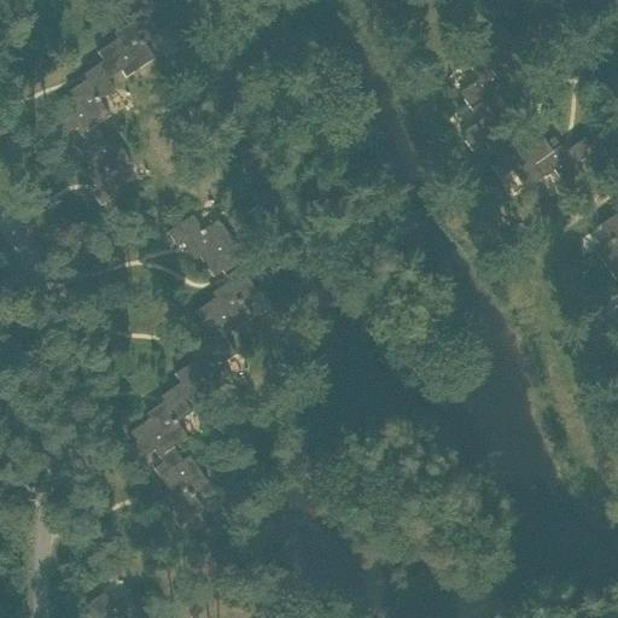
[(123,0),(118,4),(132,23),(144,44),(159,33),(149,16),(153,12),(172,0),(123,0)]
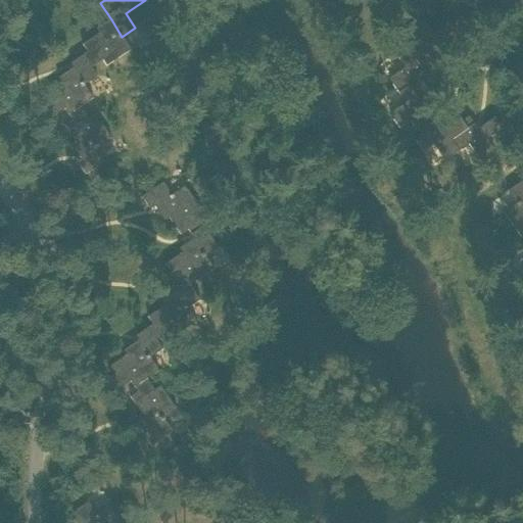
[(70,63),(74,67),(85,85),(96,78),(90,68),(101,61),(104,66),(130,49),(122,37),(111,19),(96,30),(99,34),(82,45),(87,52),(70,63)]
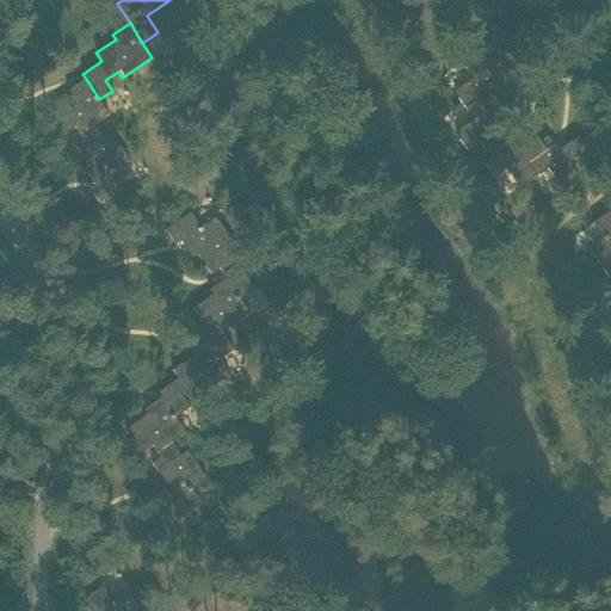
[(477,57),(470,62),(486,82),(500,72),(510,65),(516,73),(524,68),(513,53),(534,38),(524,25),(505,38),(497,26),(480,38),(493,57),(482,65),(477,57)]
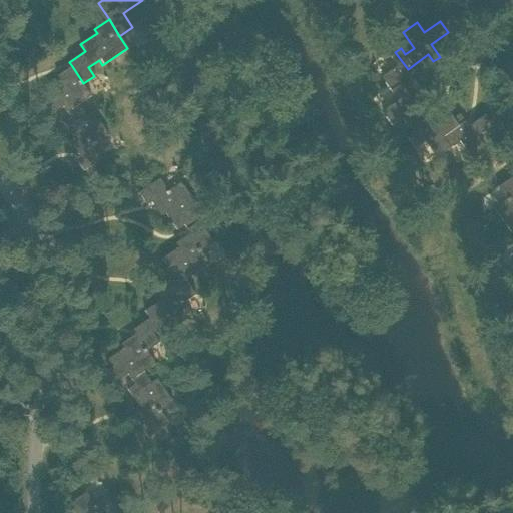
[(381,77),(391,92),(399,87),(409,102),(420,95),(424,92),(412,75),(424,66),(420,60),(408,69),(395,52),(390,56),(397,66),(381,77)]
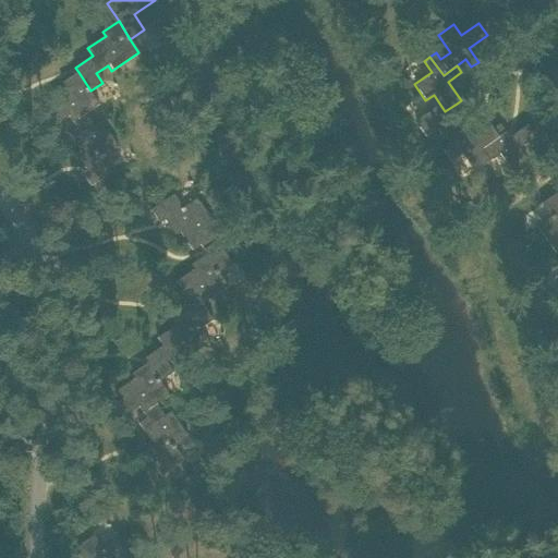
[(69,117),(73,122),(85,114),(96,108),(86,93),(91,91),(79,72),(62,83),(65,88),(47,99),(52,108),(47,111),(56,125),(69,117)]
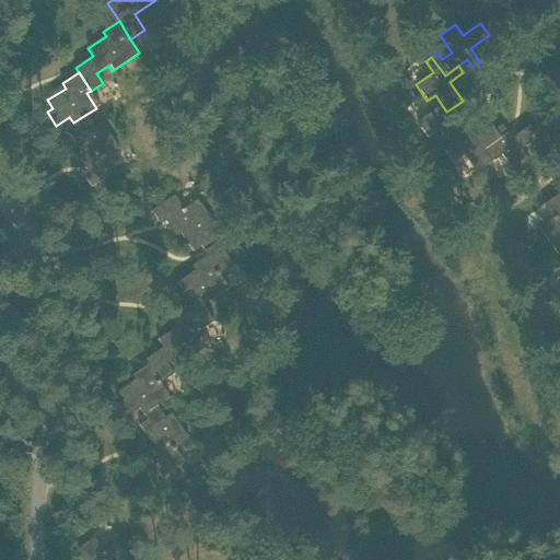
[(439,130),(450,147),(463,138),(457,130),(450,120),(464,111),(458,104),(446,112),(435,95),(427,101),(433,109),(417,121),(428,138),(439,130)]
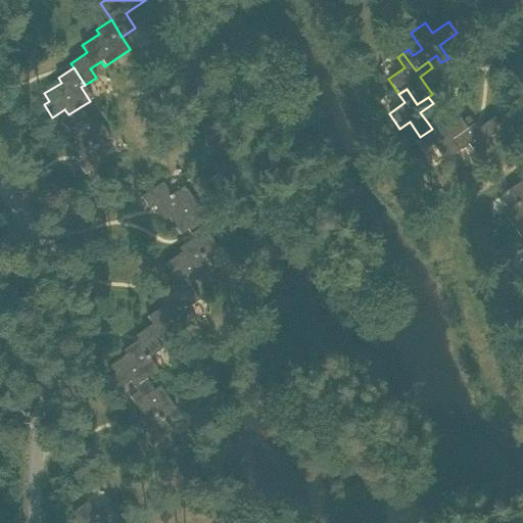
[(80,107),(68,114),(72,120),(64,125),(76,141),(70,144),(81,159),(77,162),(85,175),(105,161),(97,148),(109,140),(92,113),(87,117),(80,107)]
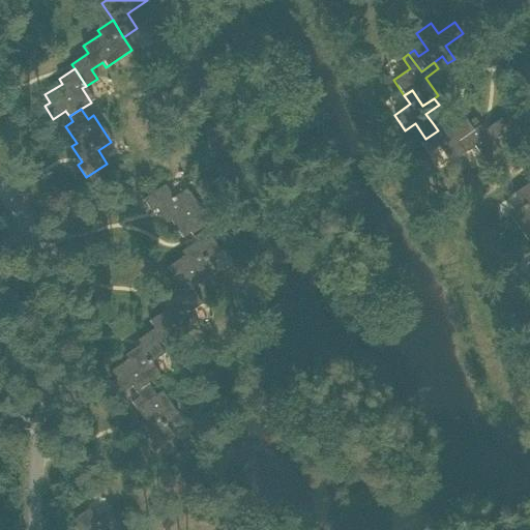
[(475,118),(468,122),(474,130),(457,144),(464,153),(474,146),(486,163),(501,152),(494,141),(509,129),(501,118),(483,130),(475,118)]
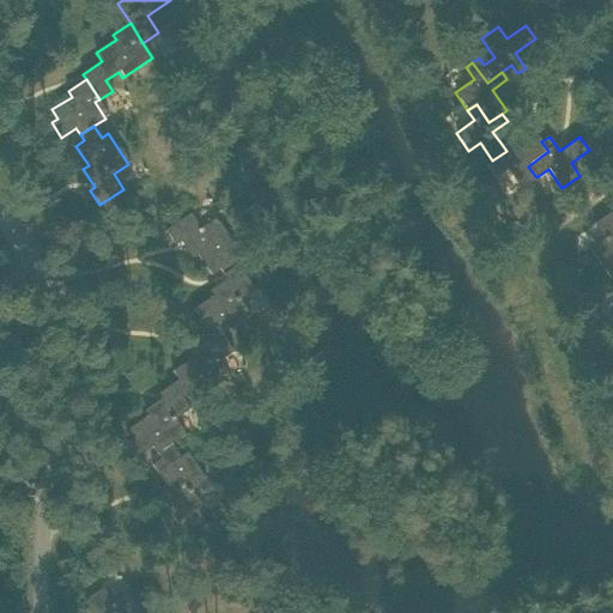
[(507,151),(492,161),(486,164),(496,178),(508,170),(521,188),(536,177),(528,167),(548,151),(541,141),(539,138),(519,152),(508,138),(501,143),(507,151)]
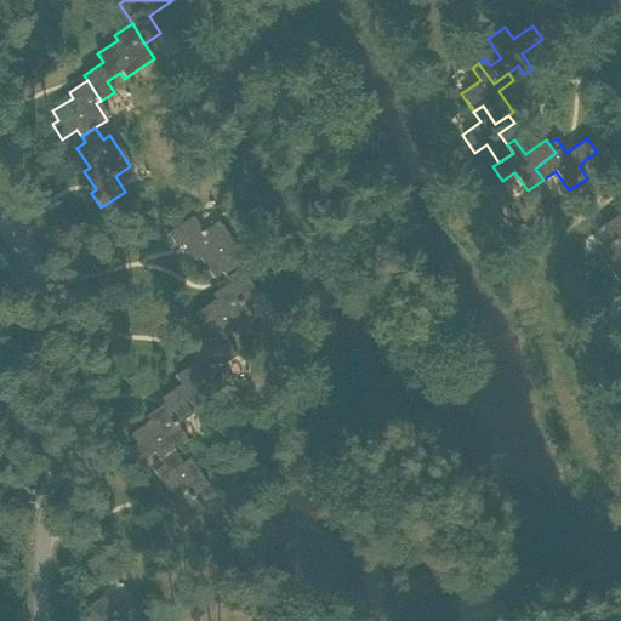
[(620,279),(620,212),(602,227),(613,243),(598,252),(617,281),(620,279)]
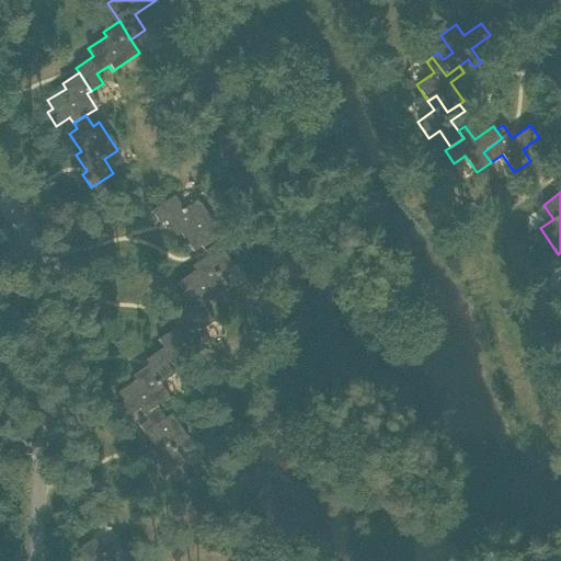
[(202,247),(204,251),(217,242),(209,231),(216,227),(197,199),(183,209),(174,196),(152,212),(161,225),(165,221),(176,238),(181,235),(194,252),(202,247)]
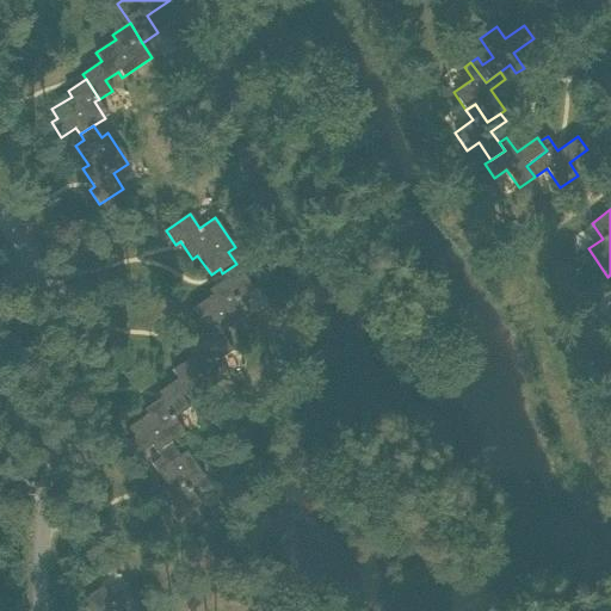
[(192,321),(203,335),(216,326),(222,334),(250,315),(239,300),(254,289),(236,264),(222,273),(226,278),(209,290),(213,296),(193,309),(199,318),(192,321)]
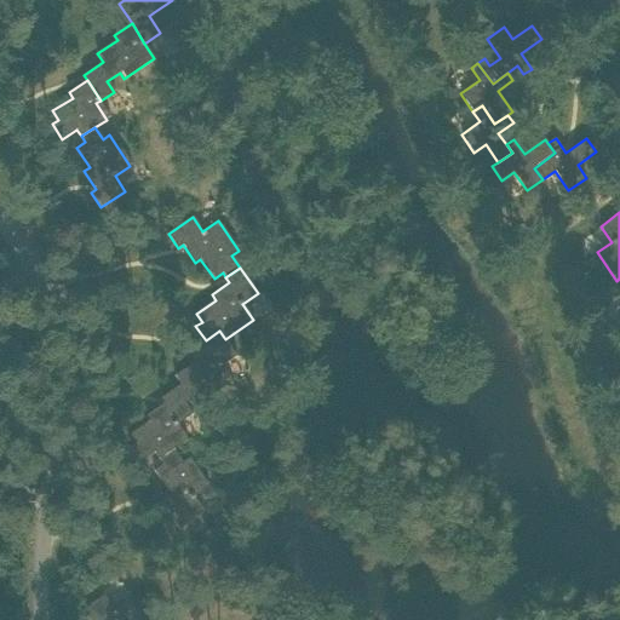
[(174,375),(181,384),(191,400),(197,395),(202,402),(231,382),(222,367),(236,356),(225,339),(219,331),(206,340),(208,345),(190,357),(195,362),(174,375)]
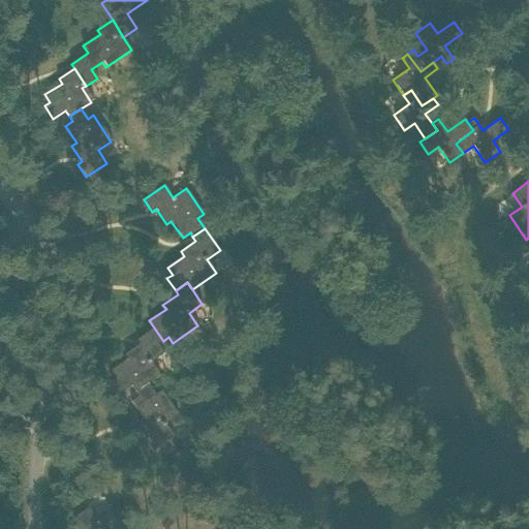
[(136,393),(148,384),(159,376),(150,363),(164,353),(158,345),(163,341),(154,328),(137,340),(141,344),(125,354),(128,359),(112,371),(117,378),(111,381),(120,394),(131,386),(136,393)]
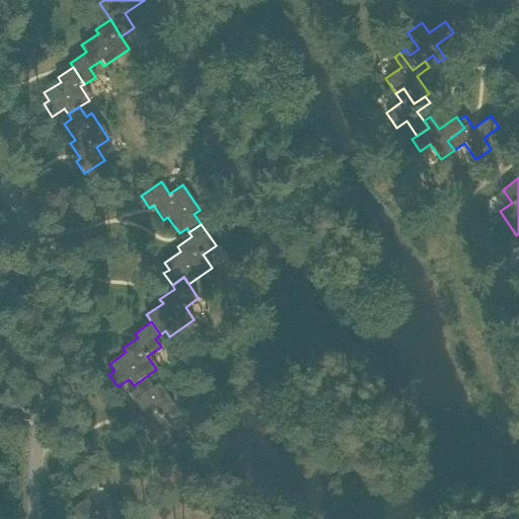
[(145,377),(134,385),(136,389),(129,394),(140,411),(136,414),(146,429),(142,431),(150,443),(168,431),(160,419),(175,409),(156,381),(150,385),(145,377)]
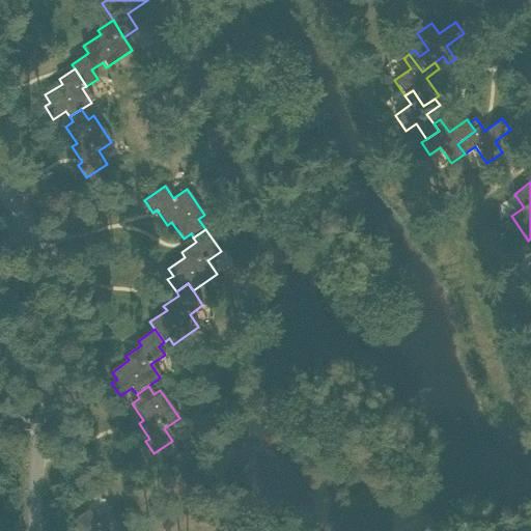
[(123,530),(111,513),(99,523),(89,509),(67,525),(72,530),(123,530)]
